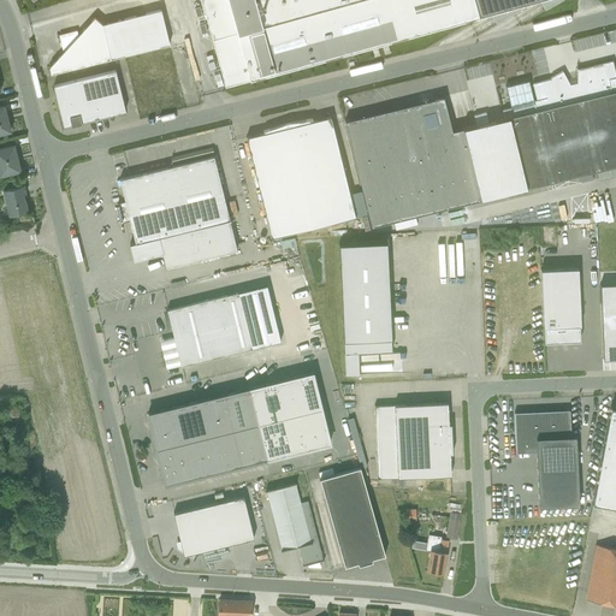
[(200,0),(207,24),(214,51),(217,59),(224,87),(478,16),(489,13),(495,23),(522,7),(521,4),(535,0),(538,0),(544,10),(560,0),(200,0)]
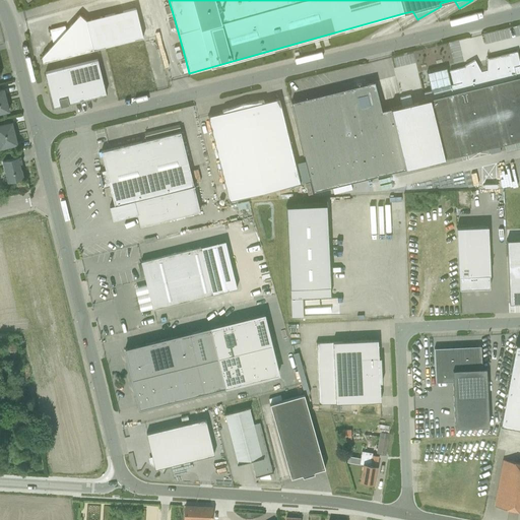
[(50,48),(41,57),(42,62),(142,38),(135,8),(85,20),(79,15),(65,29),(64,25),(49,29),(54,47),(50,48)]
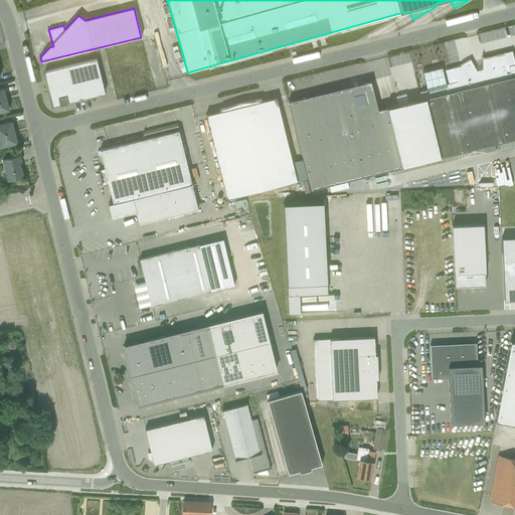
[(395,97),(397,105),(386,108),(377,110),(370,80),(288,101),(311,189),(411,164),(514,139),(514,63),(514,64),(511,51),(482,58),(482,69),(476,70),(470,59),(460,65),(460,66),(445,69),(448,83),(446,83),(442,67),(422,72),(426,90),(418,92),(420,99),(407,102),(405,94),(395,97)]
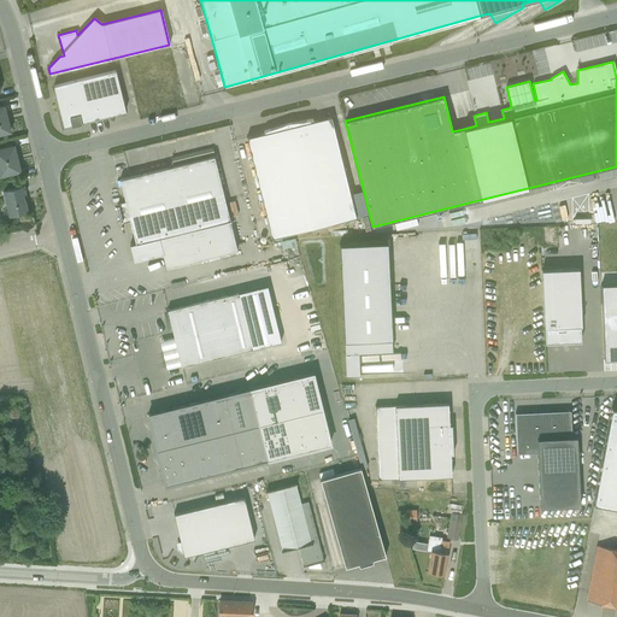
[(115,70),(64,83),(53,86),(56,97),(57,97),(64,124),(70,123),(71,127),(81,124),(81,121),(111,113),(111,115),(124,111),(115,70)]
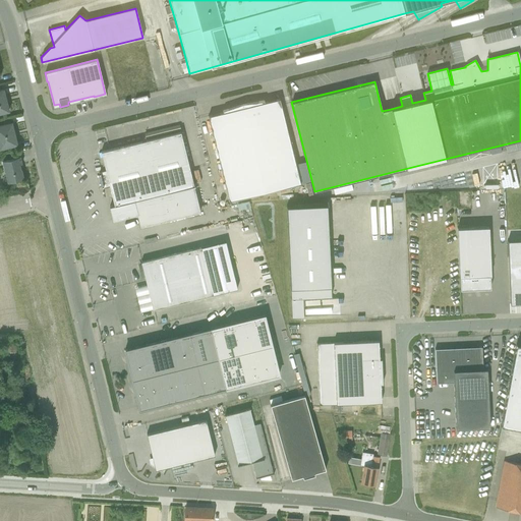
[(208,116),(208,117),(228,201),(300,184),(279,99),(264,103),(264,101),(242,104),(222,111),(222,113),(208,116)]
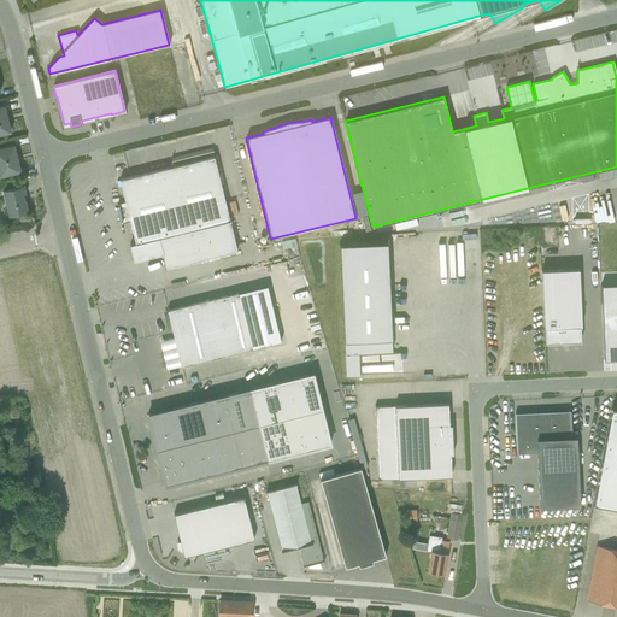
[(0,147),(0,176),(21,172),(13,145),(0,147)]
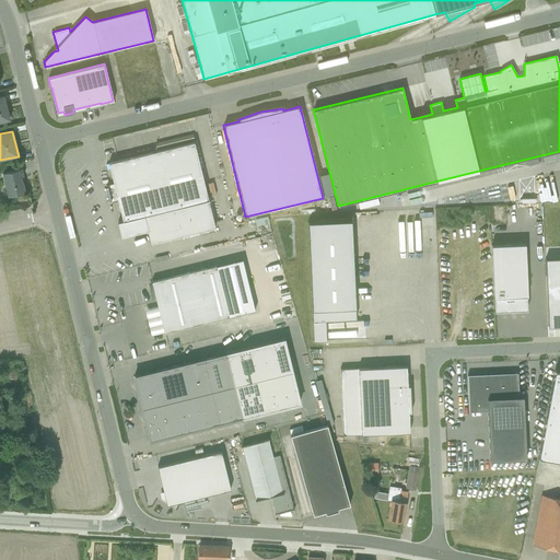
[(150,243),(214,228),(194,142),(107,163),(114,186),(107,187),(111,200),(116,198),(121,221),(117,222),(120,236),(147,231),(150,243)]
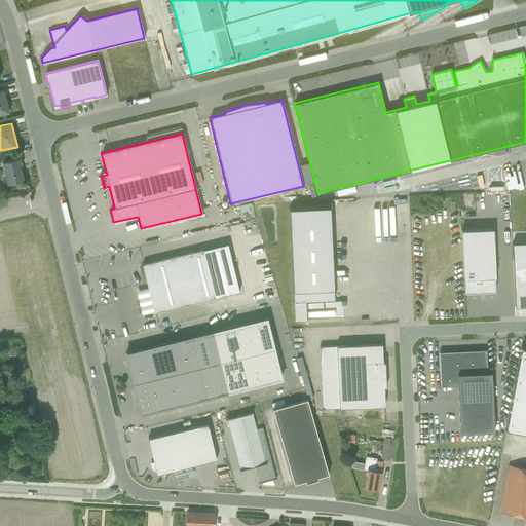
[(1,162),(7,185),(24,181),(21,172),(19,166),(22,165),(20,158),(1,162)]
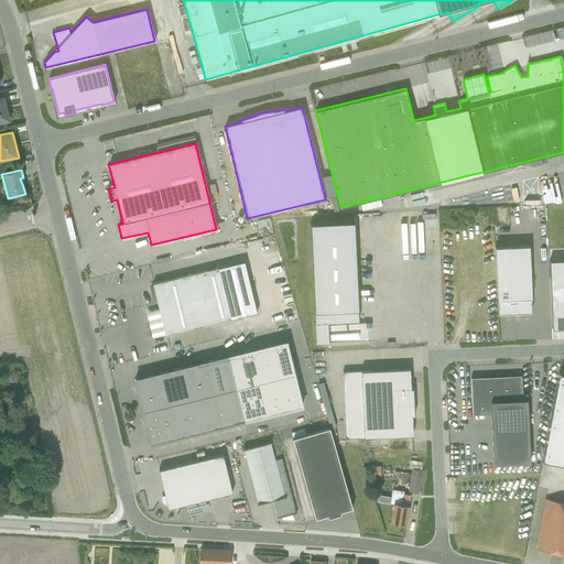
[(563,174),(553,177),(559,205),(563,203),(563,174)]
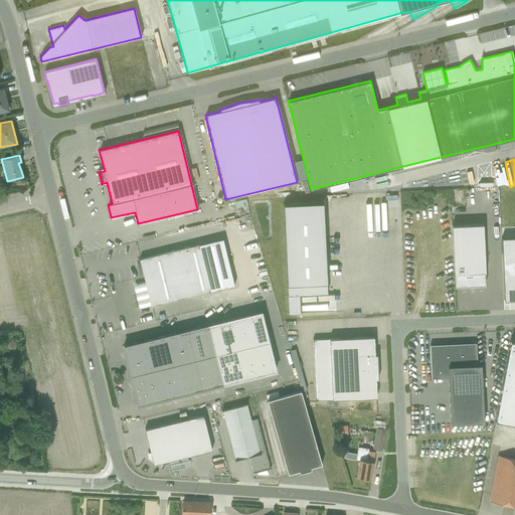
[(381,202),(381,204),(360,205),(362,233),(384,231),(383,217),(390,217),(390,213),(397,212),(397,201),(381,202)]
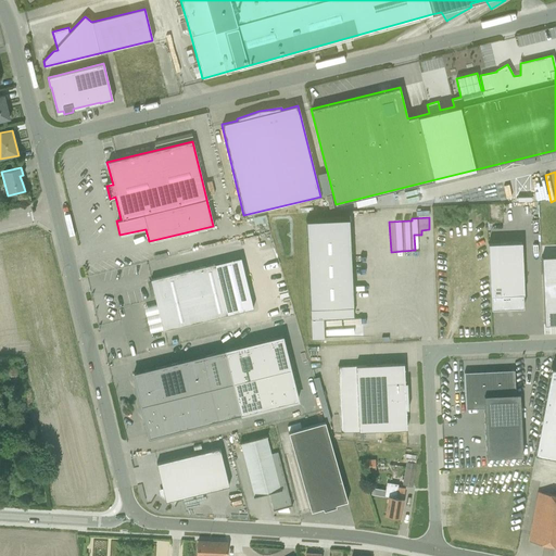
[(352,305),(349,236),(349,218),(305,219),(306,238),(307,282),(310,307),(310,318),(311,339),(324,339),(324,337),(323,317),(353,316),(352,305)]
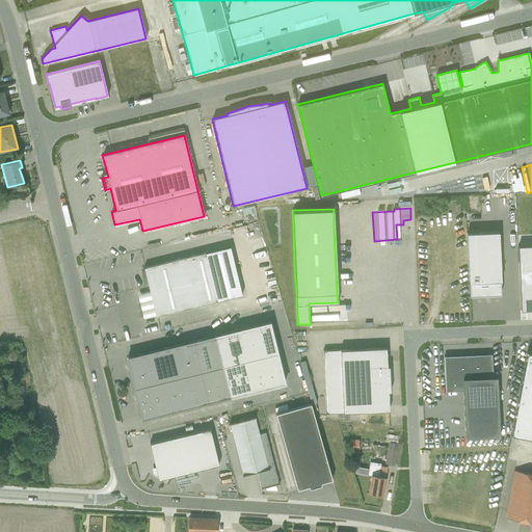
[(470,296),(501,294),(500,281),(501,281),(499,232),(467,233),(470,296)]
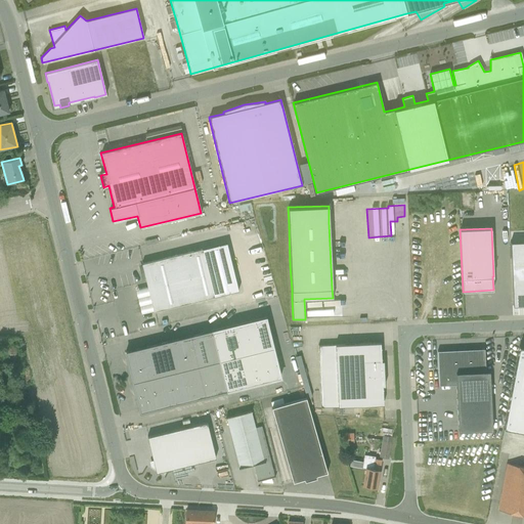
[(523,241),(510,242),(513,305),(523,304),(523,241)]
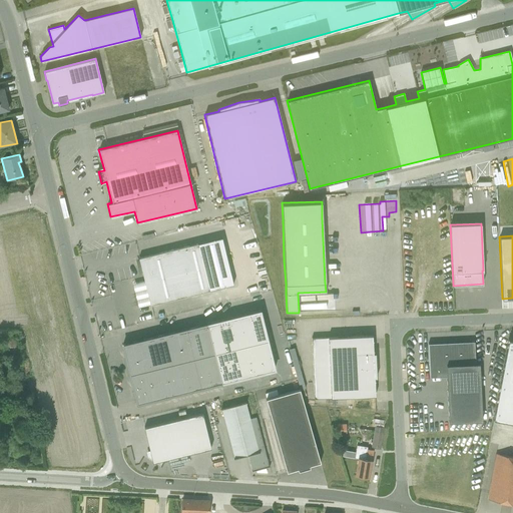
[(197,243),(148,255),(138,258),(150,305),(209,290),(197,243)]
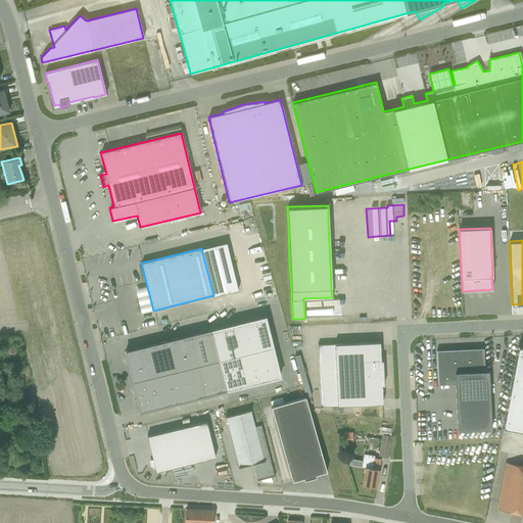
[(265,317),(211,330),(125,351),(139,411),(279,376),(265,317)]
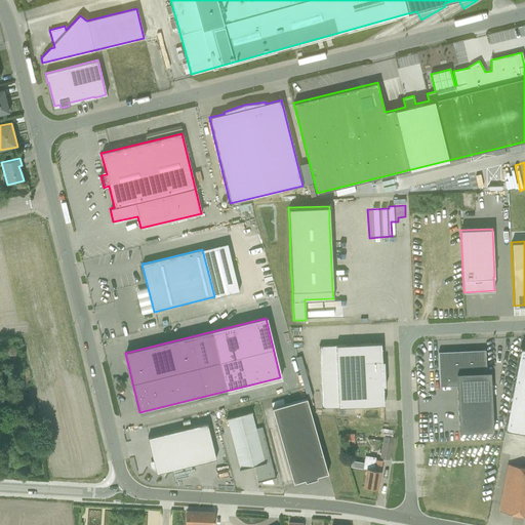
[(380,342),(335,346),(319,346),(320,370),(321,408),(330,407),(338,407),(384,405),(384,404),(382,387),(385,387),(384,361),(381,361),(380,342)]
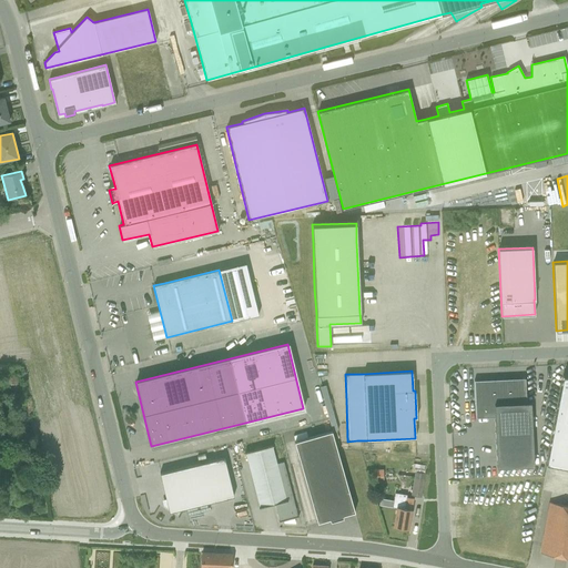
[(567,376),(563,375),(545,464),(567,468),(567,376)]
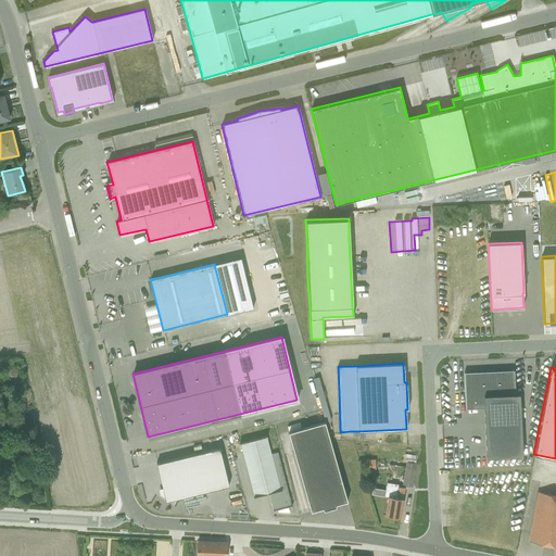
[(514,370),(464,373),(465,401),(466,408),(483,407),(485,457),(521,456),(519,393),(515,393),(514,370)]
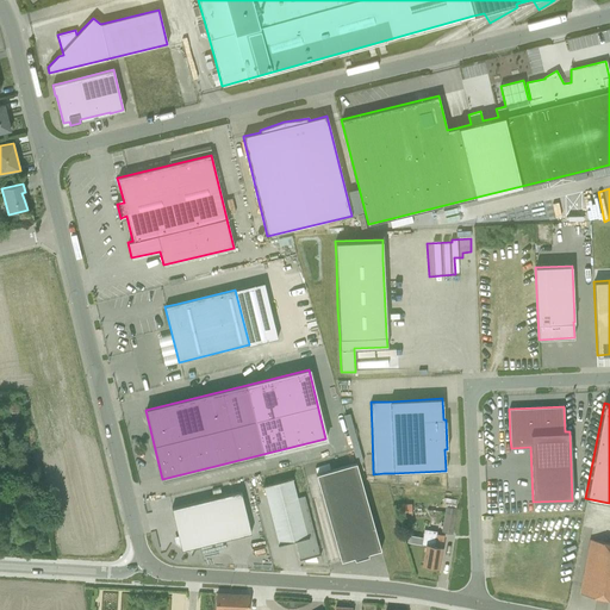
[(380,549),(355,462),(316,474),(341,561),(354,558),(354,560),(368,555),(367,553),(380,549)]
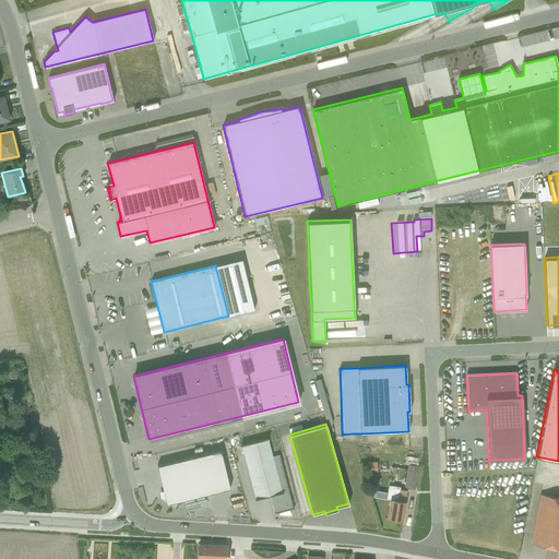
[(268,438),(241,444),(256,499),(254,499),(254,500),(270,496),(274,513),(278,512),(278,514),(290,515),(289,510),(294,509),(293,508),(292,502),(278,454),(272,456),(268,438)]
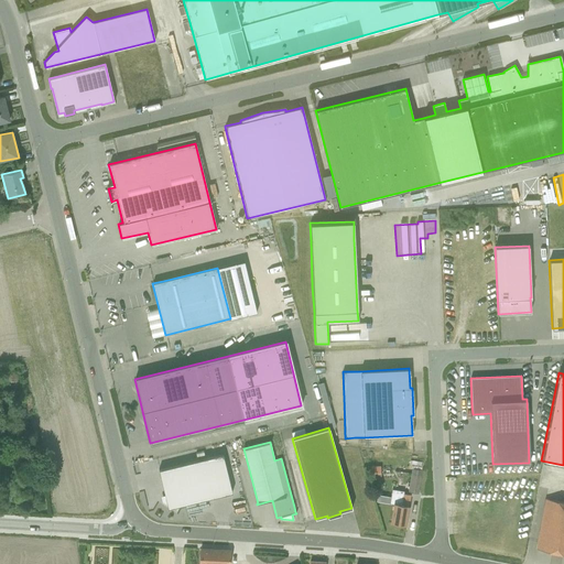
[(223,455),(169,467),(158,470),(164,498),(163,502),(162,501),(161,502),(176,511),(176,510),(175,510),(179,506),(231,492),(223,455)]
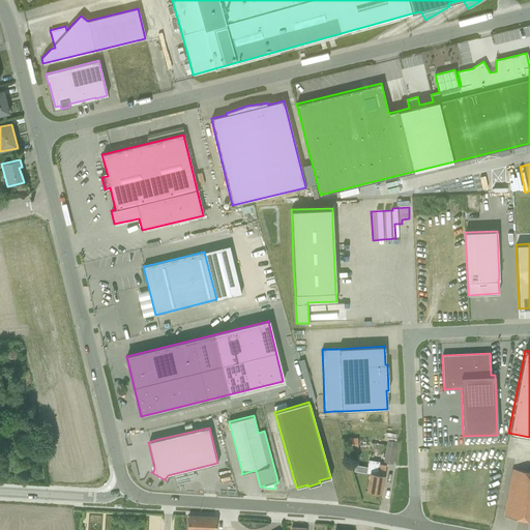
[(392,465),(395,442),(387,440),(383,463),(392,465)]
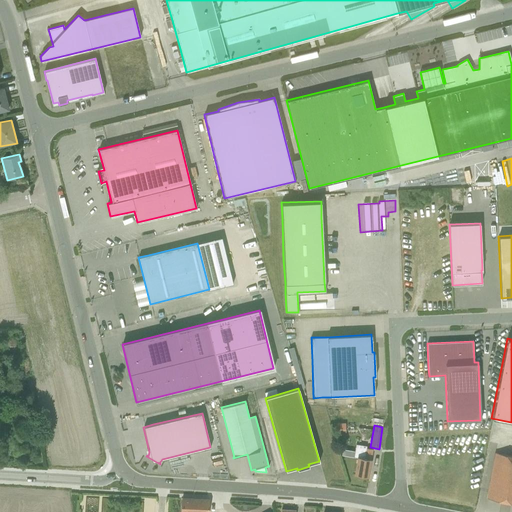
[(358,447),(356,464),(354,474),(368,476),(372,449),(358,447)]
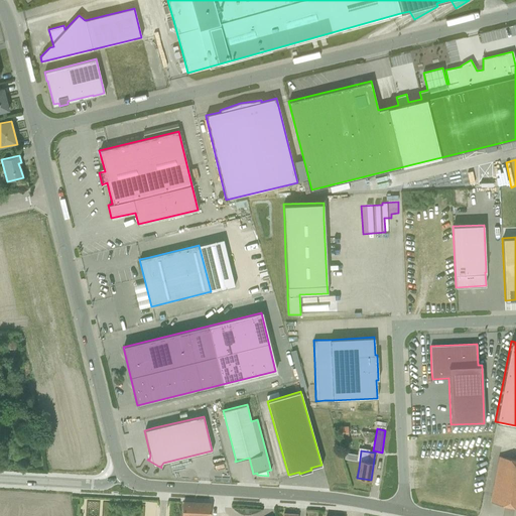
[(9,452),(2,456),(5,461),(12,458),(9,452)]
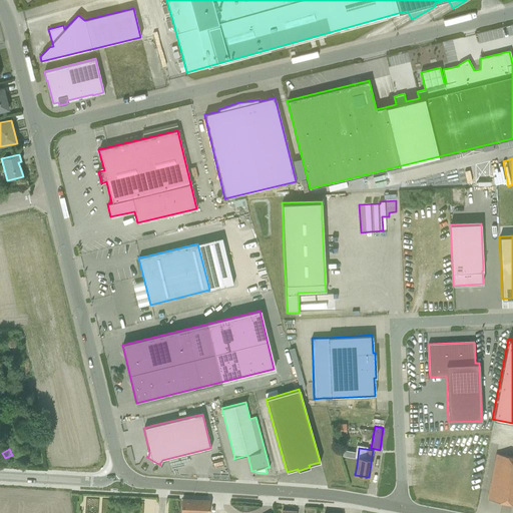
[(512,457),(496,454),(489,490),(487,499),(512,504),(512,457)]
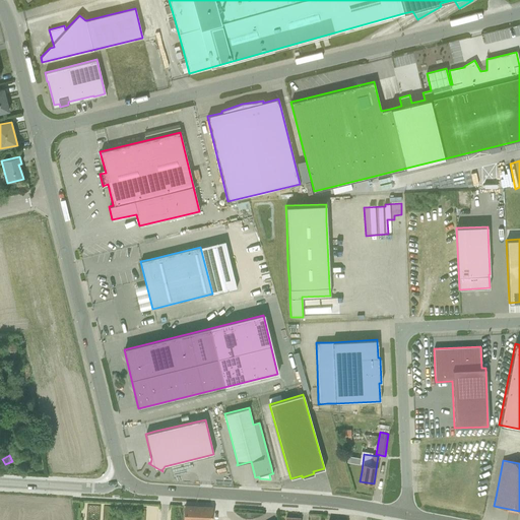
[(185,506),(183,519),(197,519),(198,507),(185,506)]
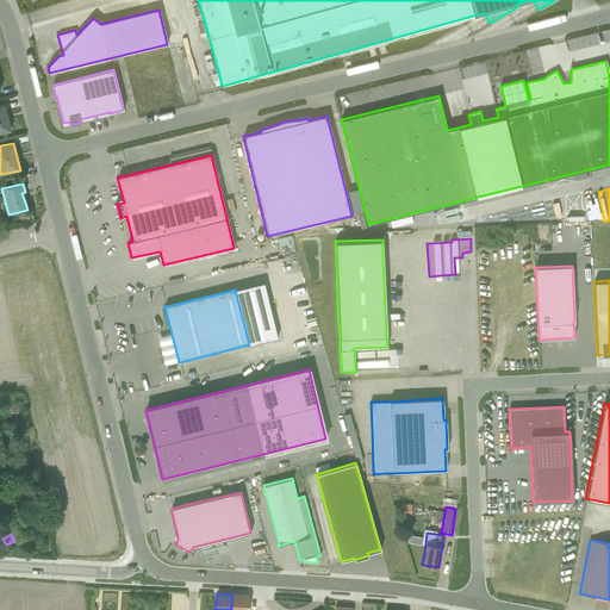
[(232,595),(231,609),(247,609),(248,595),(232,595)]
